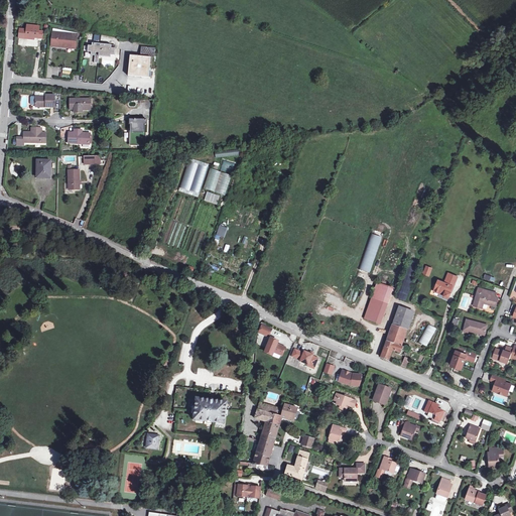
[(32,38),(35,38),(42,38),(43,32),(39,32),(39,27),(27,26),(26,39),(32,40),(32,38)]
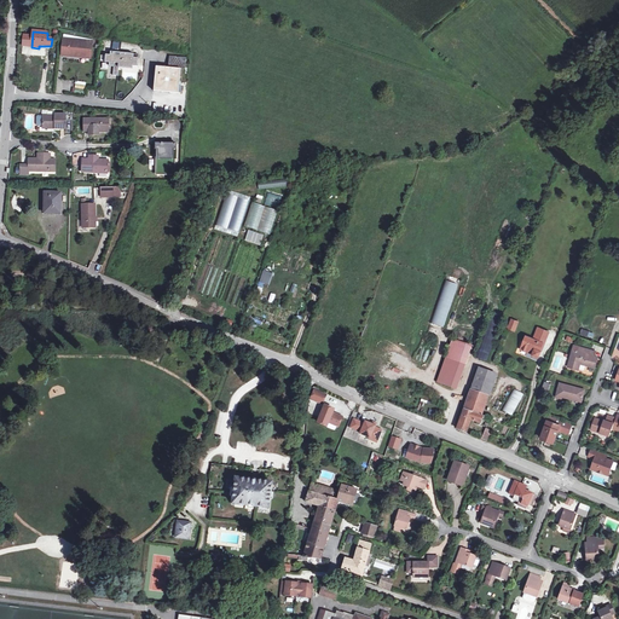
[(92,59),(93,42),(64,40),(63,56),(65,57),(92,59)]
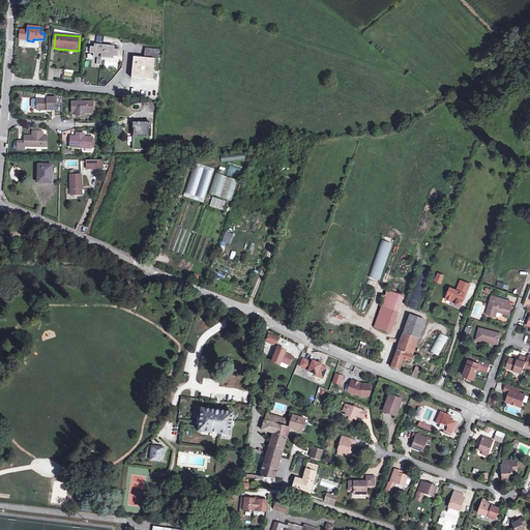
[(102,55),(101,58),(114,59),(114,56),(118,56),(119,50),(115,50),(115,47),(102,46),(102,49),(99,48),(99,46),(95,45),(95,48),(91,48),(90,54),(94,54),(94,57),(98,57),(98,55),(102,55)]
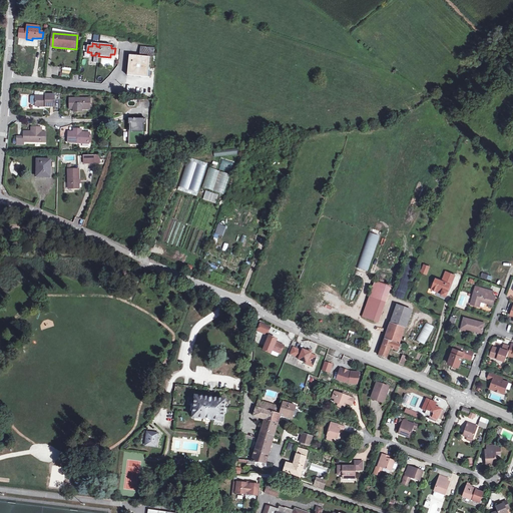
[(140,47),(140,56),(129,56),(128,75),(148,77),(150,57),(153,57),(154,48),(140,47)]
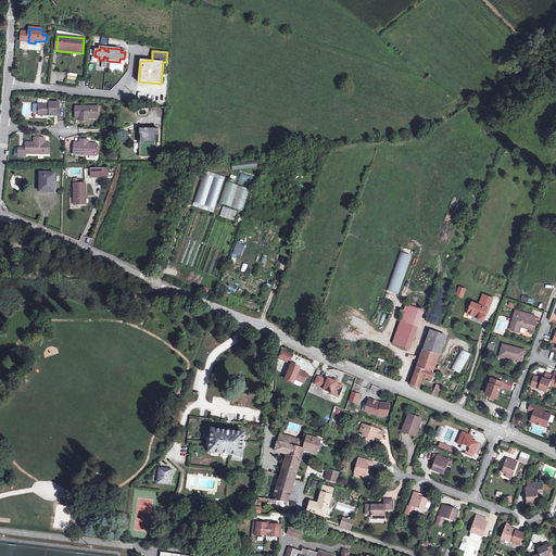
[(39,114),(50,114),(50,116),(60,116),(60,103),(50,102),(50,104),(39,104),(39,114)]
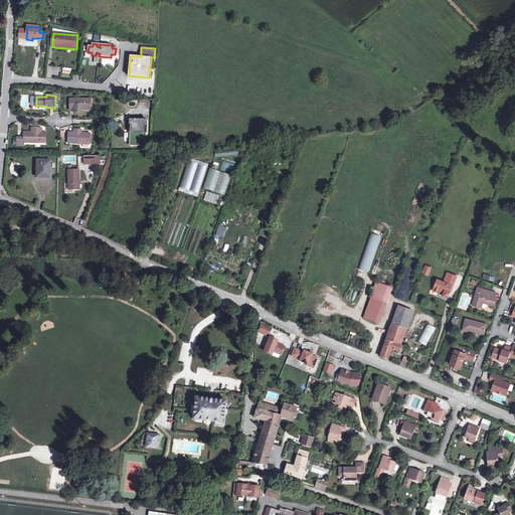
[(70,99),(70,109),(74,109),(74,110),(74,113),(82,113),(82,110),(82,109),(91,109),(91,99),(70,99)]
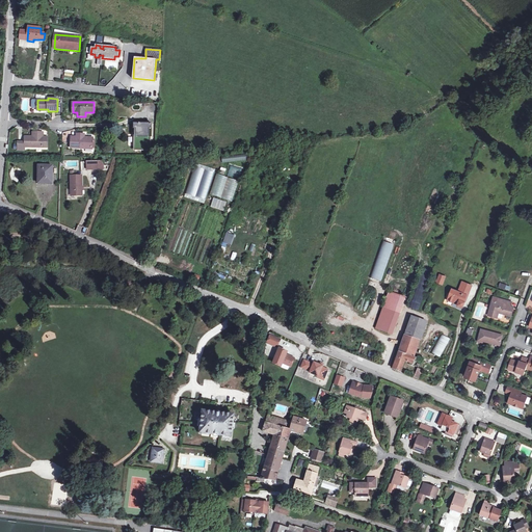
[(134,124),(134,129),(135,129),(135,150),(151,151),(152,124),(134,124)]
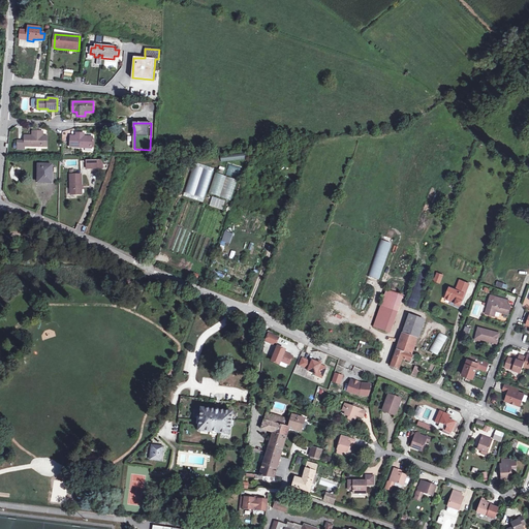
[(38,147),(38,131),(33,131),(32,136),(24,136),(24,142),(18,142),(18,150),(25,150),(25,147),(38,147)]
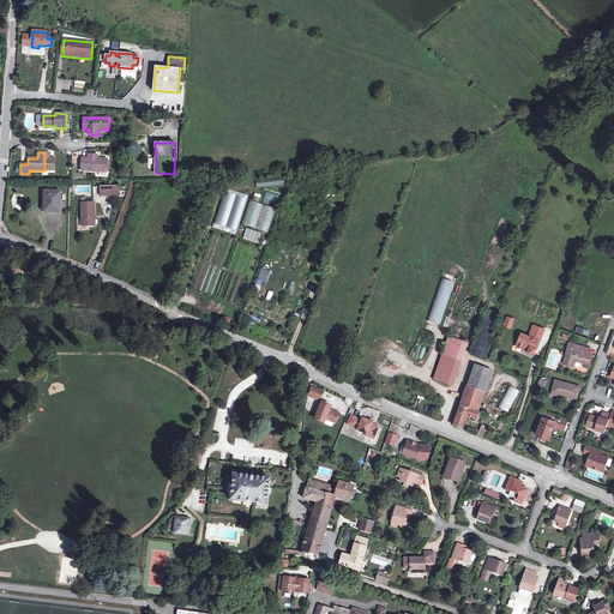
[(88,160),(83,160),(82,170),(107,172),(108,161),(97,161),(97,158),(98,155),(89,155),(88,158),(88,160)]
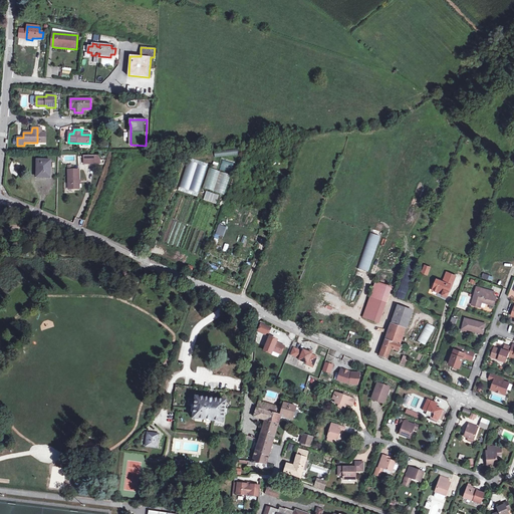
[(100,164),(100,156),(84,156),(84,164),(100,164)]
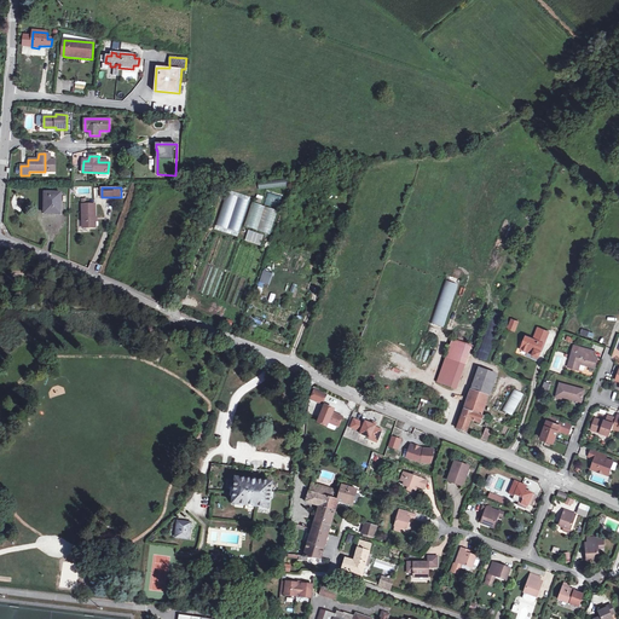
[(226,190),(215,230),(238,236),(250,196),(226,190)]
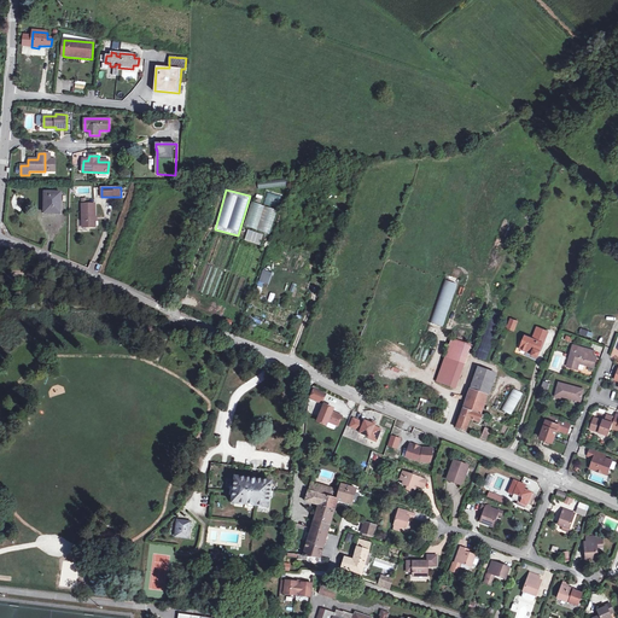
[(62,214),(62,192),(46,192),(45,214),(62,214)]
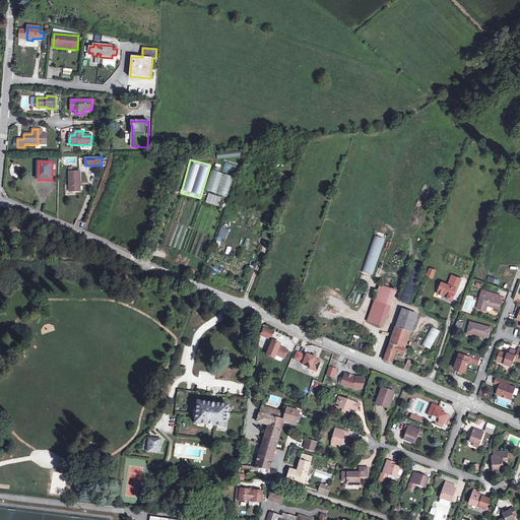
[(228,196),(233,176),(210,171),(205,191),(228,196)]
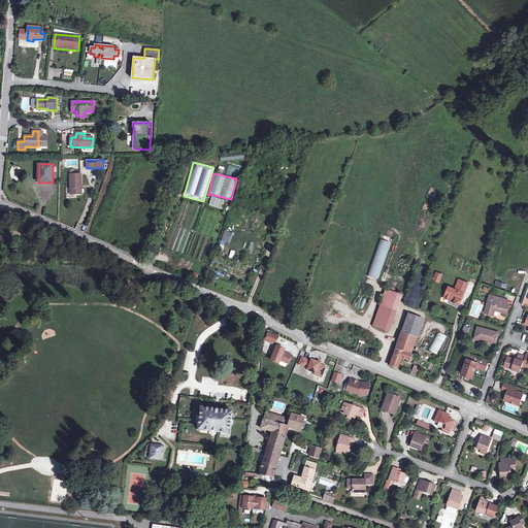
[(80,189),(80,174),(69,174),(69,194),(79,194),(79,189),(80,189)]
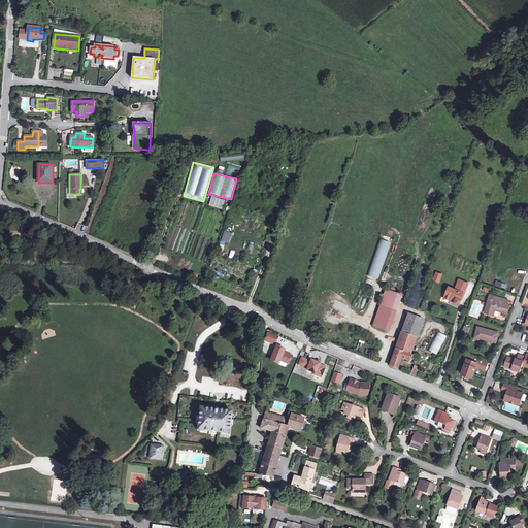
[(211,196),(208,205),(222,208),(225,199),(211,196)]
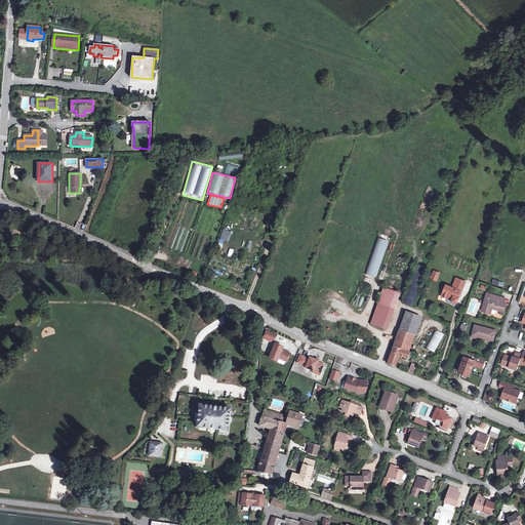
[(224,231),(220,237),(219,241),(223,242),(224,238),(229,240),(231,234),(224,231)]
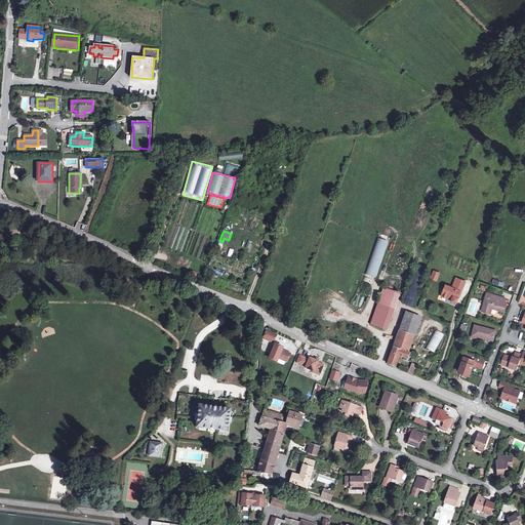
[(390,241),(378,238),(365,274),(376,278),(390,241)]
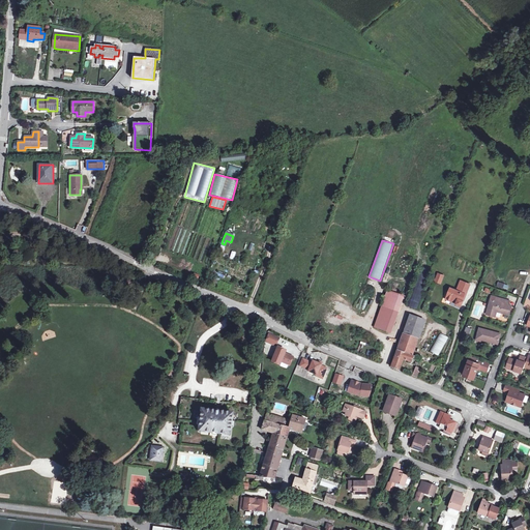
[(417,310),(431,271),(420,267),(406,306),(417,310)]
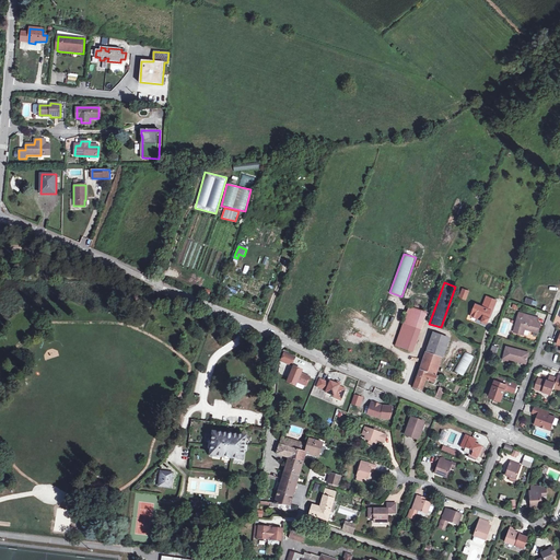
[(237,295),(240,291),(231,287),(229,292),(237,295)]
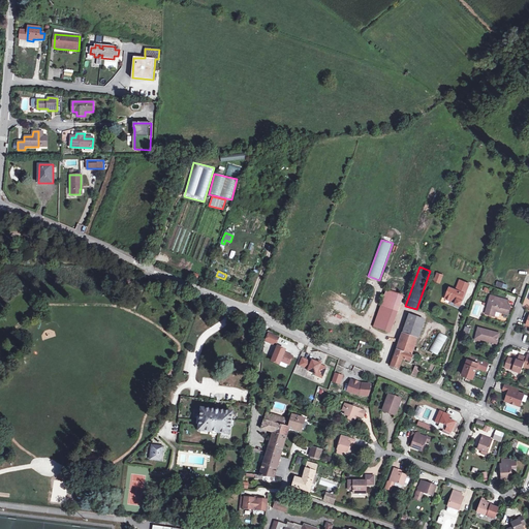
[(433,281),(440,284),(444,275),(437,272),(433,281)]
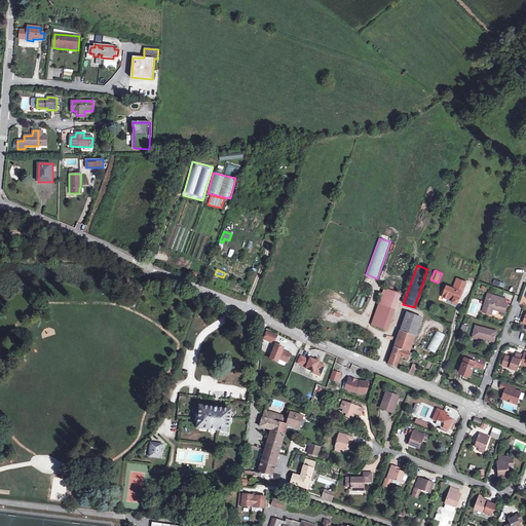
[(455,289),(453,288),(448,286),(444,297),(449,299),(449,298),(454,300),(454,301),(459,303),(460,298),(459,298),(460,295),(462,295),(466,282),(458,278),(455,289)]
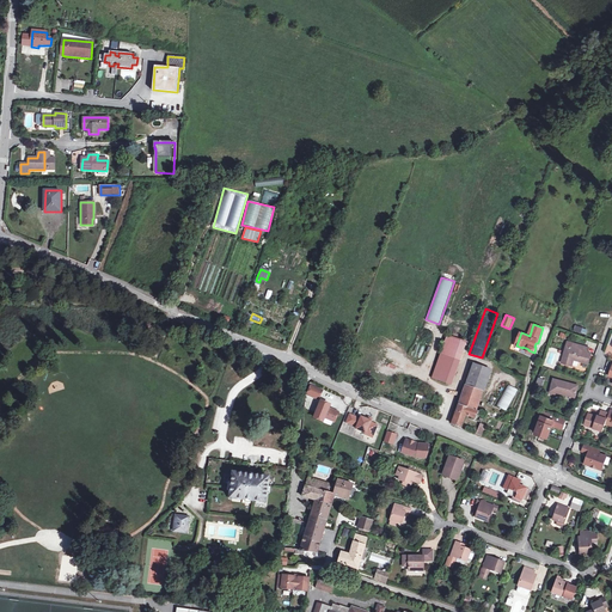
[(461,341),(447,336),(432,378),(446,383),(461,341)]
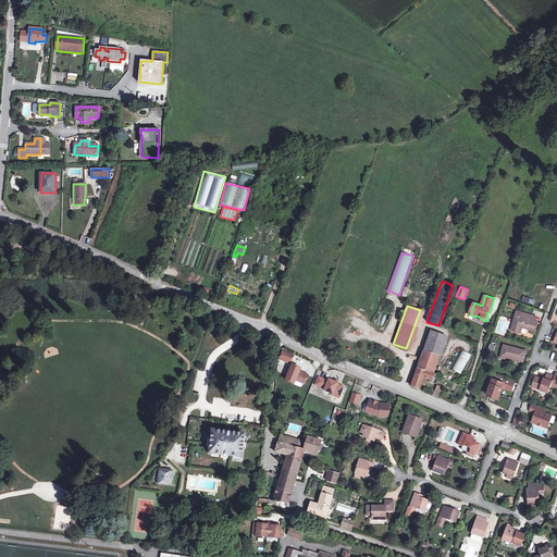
[(536,320),(539,316),(519,309),(512,327),(521,331),(523,325),(537,331),(541,321),(536,320)]
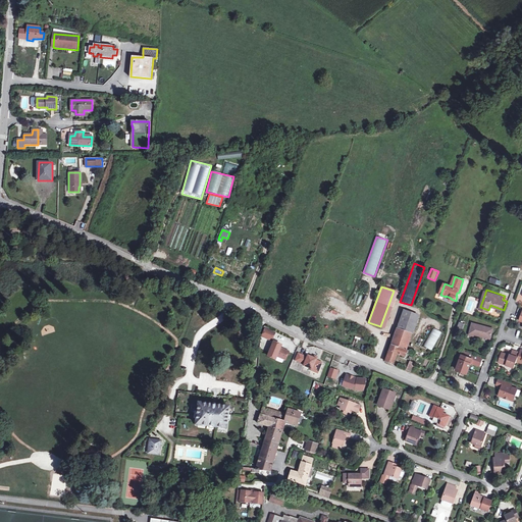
[(404,311),(402,316),(418,321),(420,316),(404,311)]
